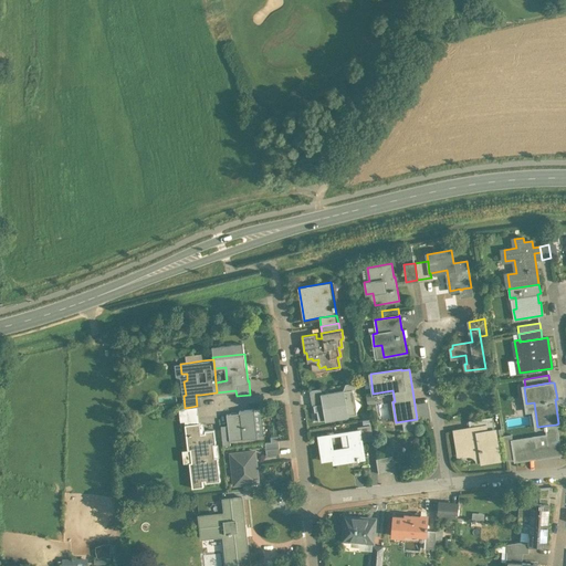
[(353,389),(322,395),(324,404),(314,405),(315,411),(317,411),(318,421),(357,415),(356,408),(357,408),(354,394),(353,389)]
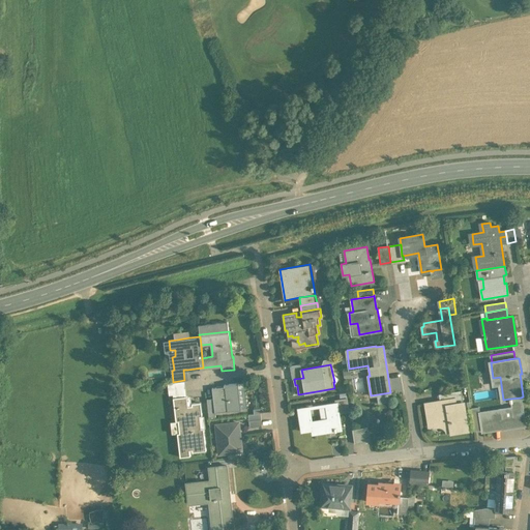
[(212,388),(214,412),(239,409),(236,383),(224,384),(224,386),(212,388)]
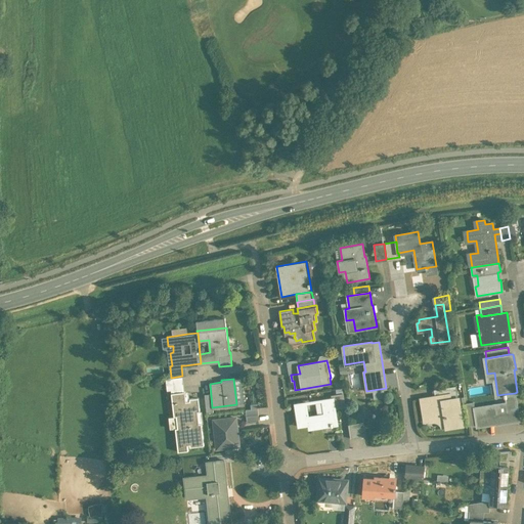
[(455,386),(442,388),(443,395),(457,393),(455,386)]
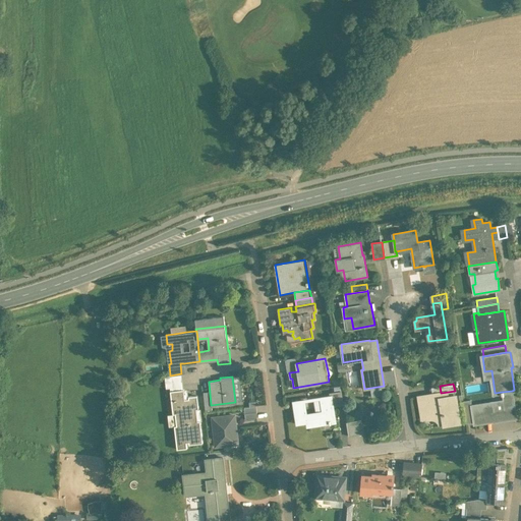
[(440,386),(431,388),(432,395),(441,393),(440,386)]
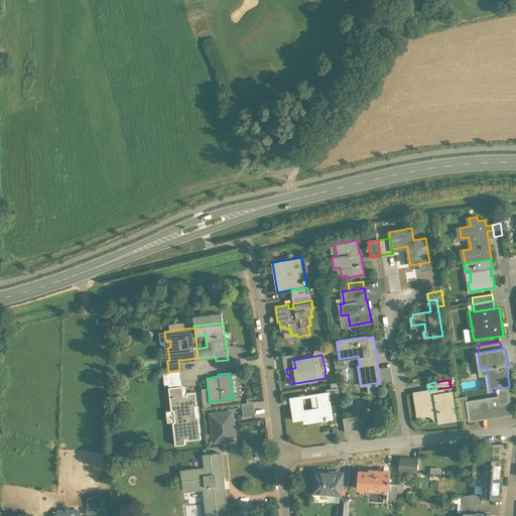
[(181,385),(168,387),(171,410),(173,409),(174,420),(172,421),(175,444),(185,443),(184,437),(186,437),(187,439),(201,438),(199,416),(196,416),(195,405),(197,405),(195,391),(186,392),(186,394),(183,395),(181,385)]
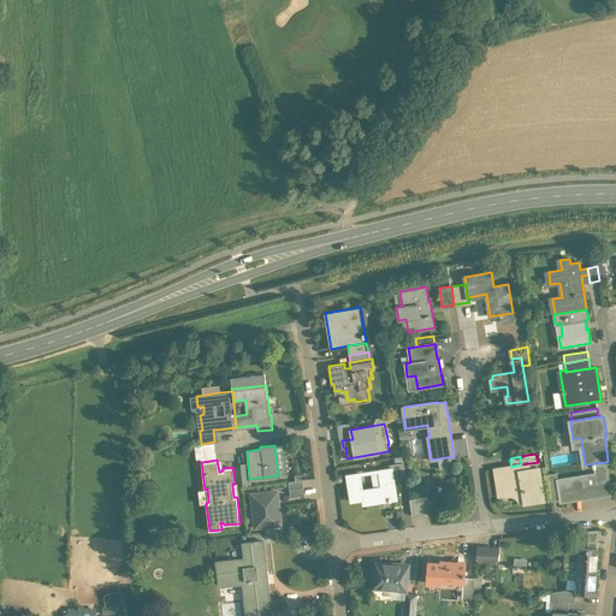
[(511,467),(495,469),(499,496),(523,491),(525,503),(544,499),(539,468),(538,468),(538,462),(521,465),(511,467)]
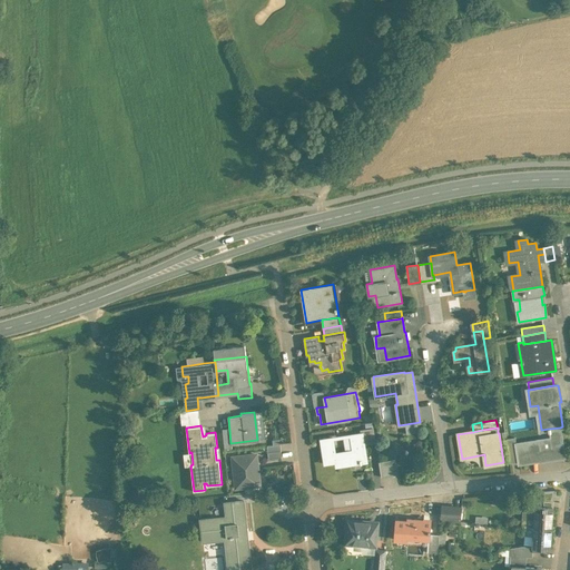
[(517,443),(516,443),(518,462),(519,462),(538,460),(539,461),(564,457),(563,445),(560,428),(549,429),(549,432),(550,432),(551,440),(539,441),(539,440),(517,443)]
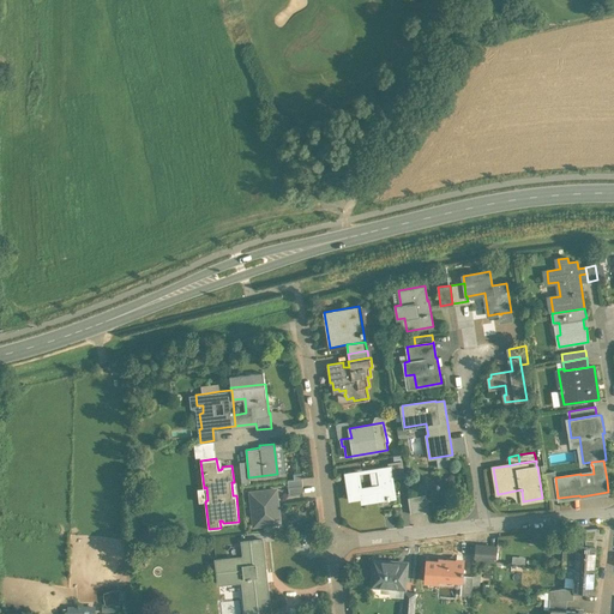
[(395,465),(377,469),(379,486),(361,488),(359,471),(345,474),(349,499),(361,498),(362,503),(395,498),(392,477),(404,476),(402,462),(393,463),(395,465)]
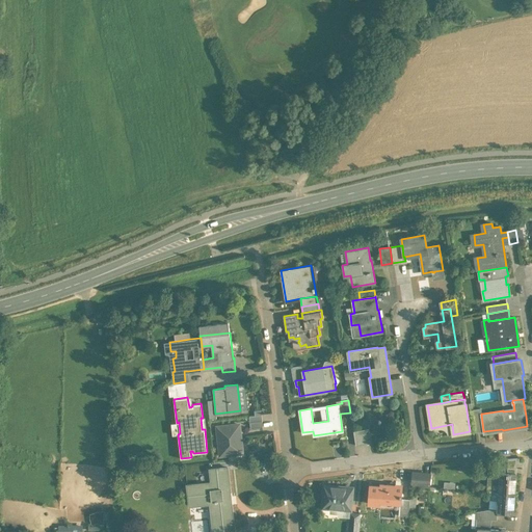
[(253,408),(254,415),(248,415),(249,427),(261,426),(260,408),(253,408)]
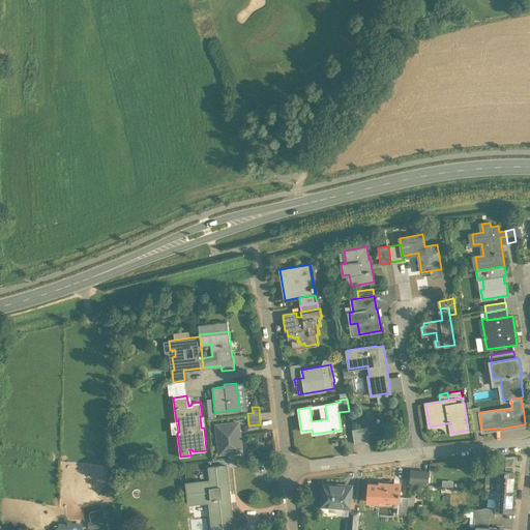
[(480,412),(479,407),(470,408),(474,431),(481,430),(479,412),(480,412)]
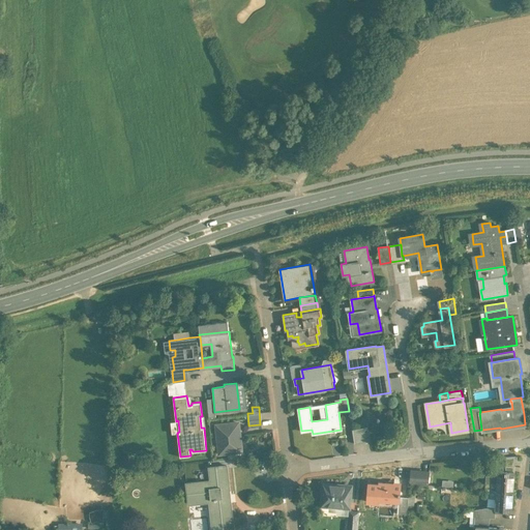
[(216,424),(219,453),(237,451),(236,447),(241,447),(239,422),(216,424)]
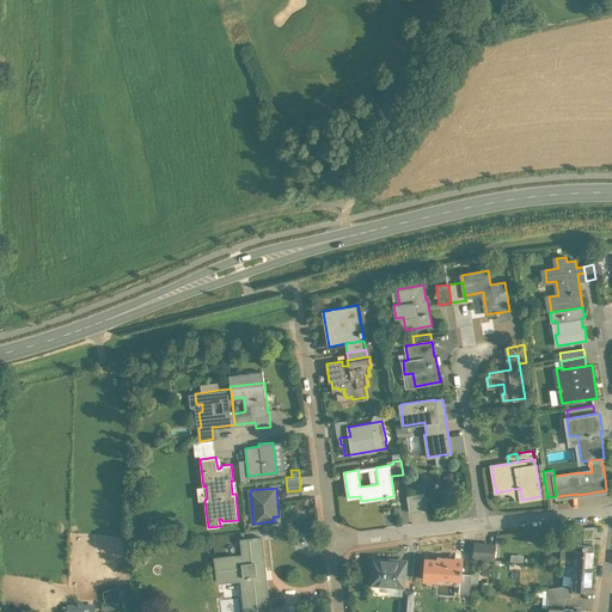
[(424,493),(407,496),(409,512),(427,509),(424,493)]
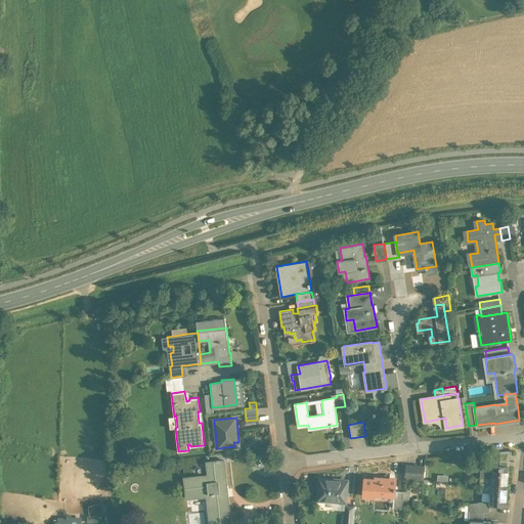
[(510,451),(493,452),(492,465),(499,466),(500,460),(506,461),(508,461),(510,451)]
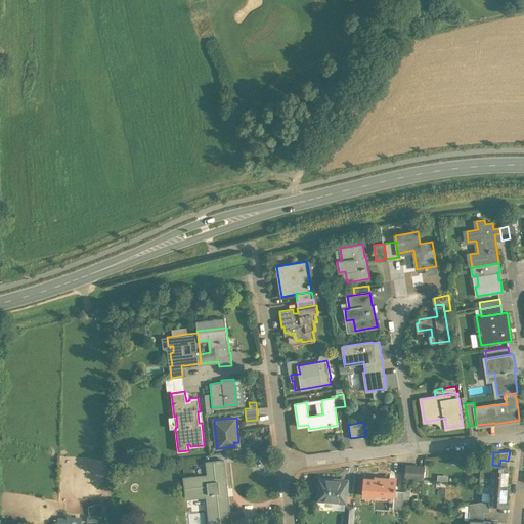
[(217,461),(207,462),(208,475),(184,477),(185,486),(186,486),(186,485),(188,485),(189,495),(208,493),(211,523),(220,522),(220,523),(227,523),(231,523),(223,460),(220,461),(220,460),(217,460),(217,461)]
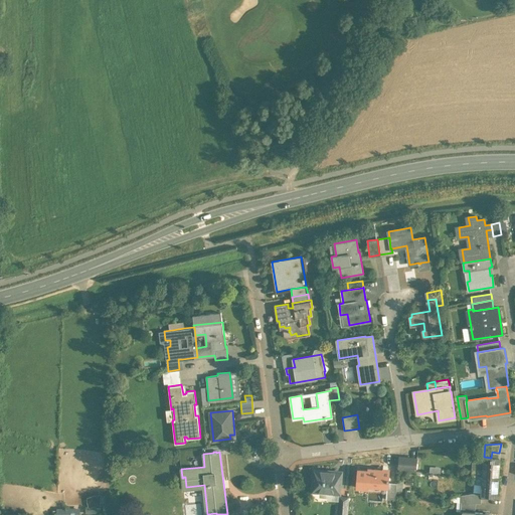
[(492,452),(491,458),(484,457),(483,464),(473,463),(472,476),(482,476),(498,478),(499,478),(499,477),(500,458),(497,458),(497,453),(492,452)]
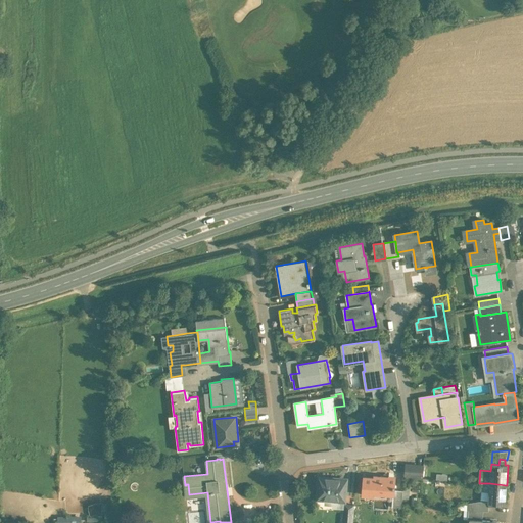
[(424,466),(406,465),(405,477),(423,478),(424,466)]
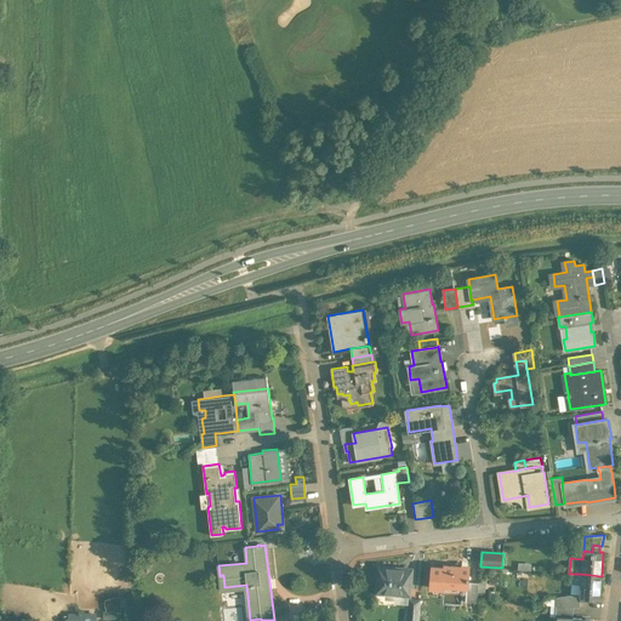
[(468,568),(443,565),(442,584),(467,586),(468,582),(468,568)]
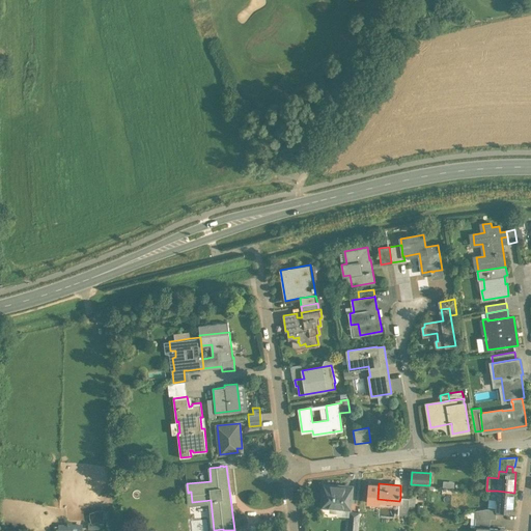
[(352,486),(324,484),(323,492),(322,498),(323,498),(322,506),(350,508),(352,486)]
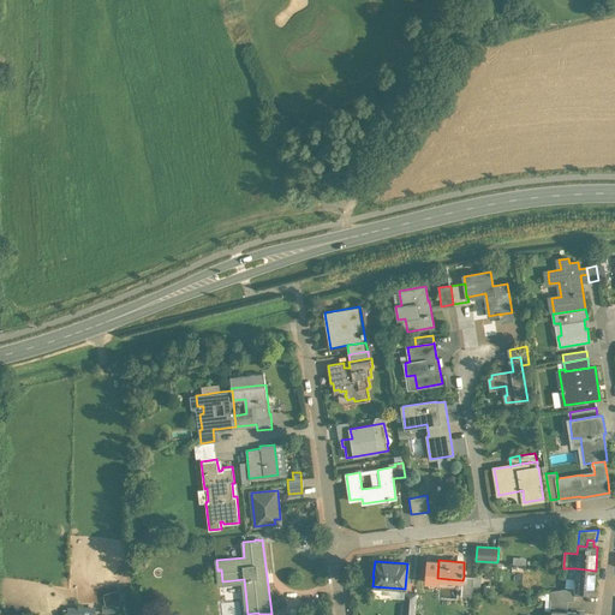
[(595,571),(575,568),(574,591),(593,592),(595,571)]
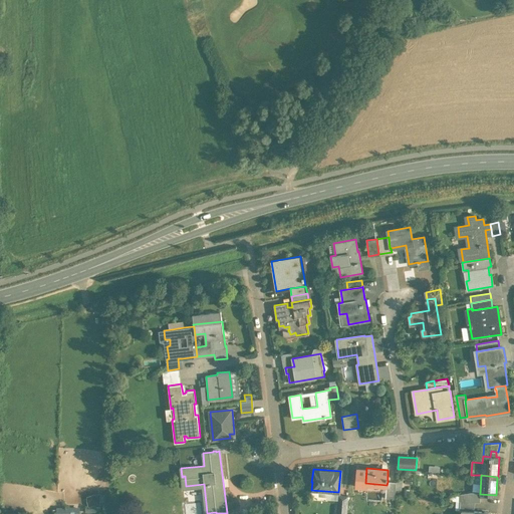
[(397,483),(388,482),(387,485),(386,498),(395,499),(397,483)]
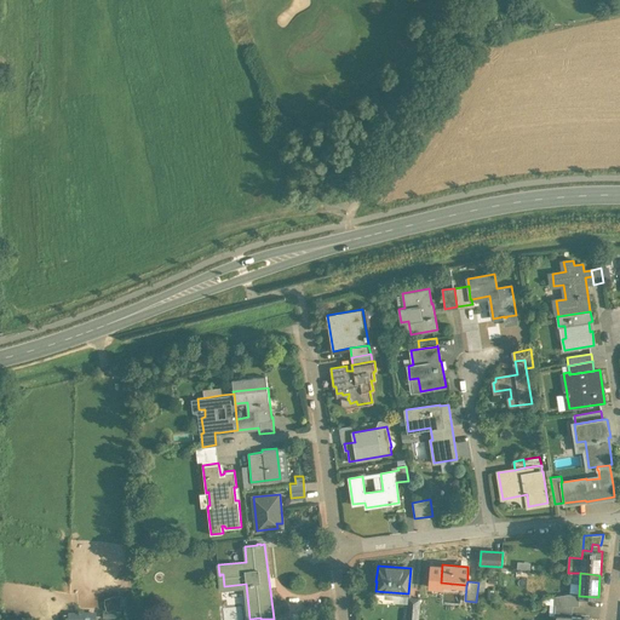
[(417,619),(418,603),(408,602),(406,619),(417,619)]
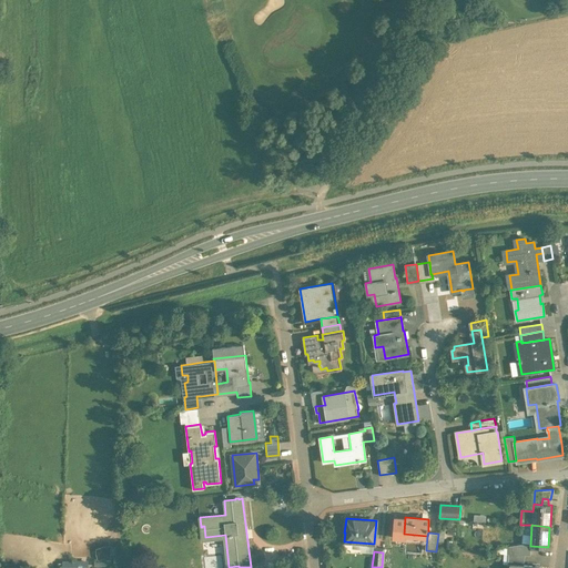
[(516,554),(509,554),(508,564),(513,564),(524,565),(525,555),(516,554)]
